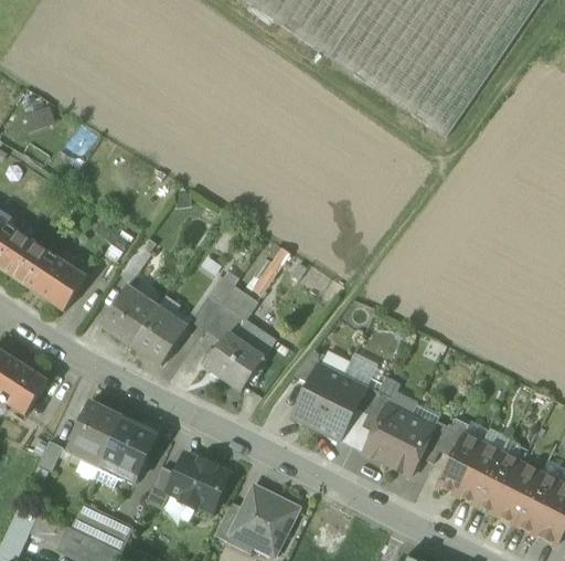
[(247,0),(447,136),(539,0),(247,0)]
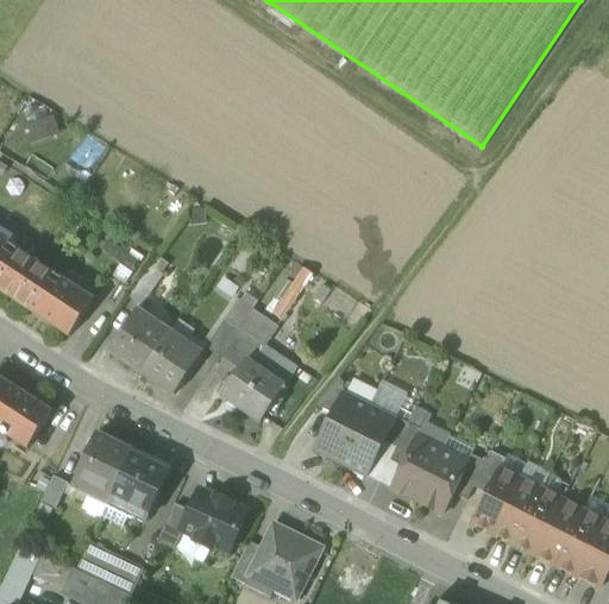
[(33,139),(62,129),(56,111),(26,121),(33,139)]
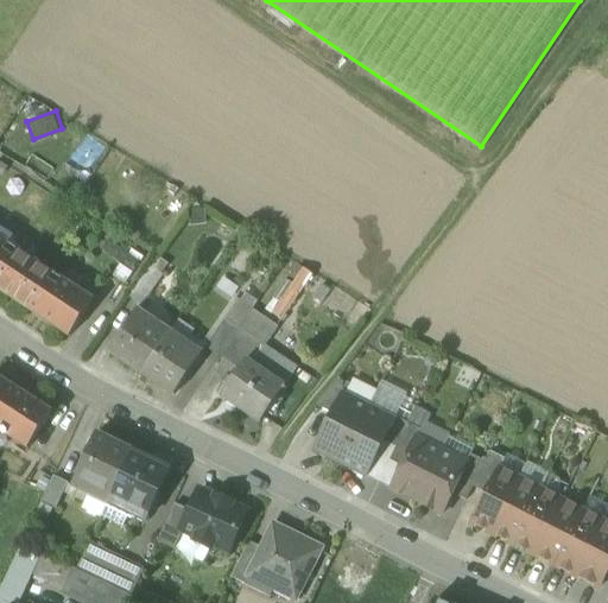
[(0,285),(12,293),(36,258),(0,234),(0,285)]
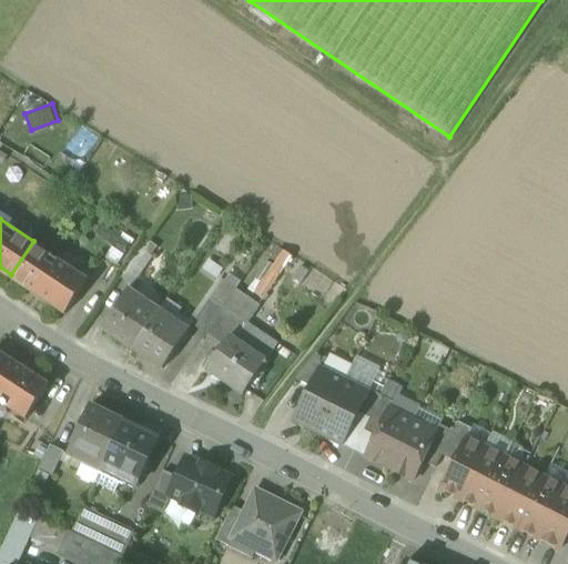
[(88,278),(33,241),(11,274),(66,311),(88,278)]
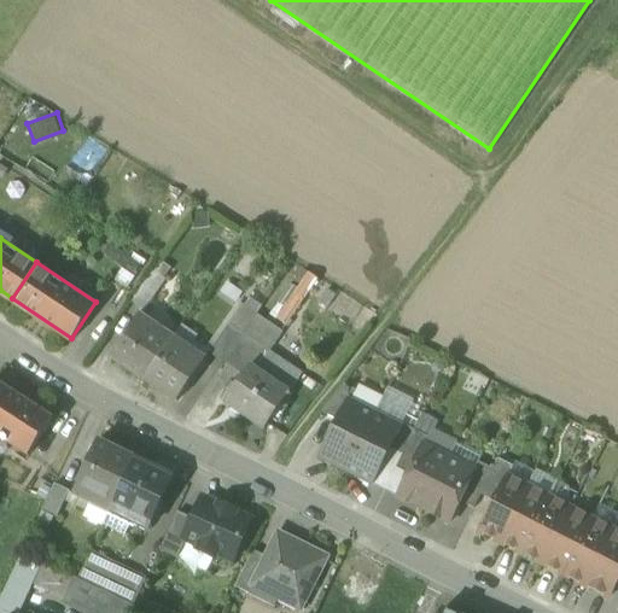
[(269,310),(286,322),(318,276),(301,264),(269,310)]
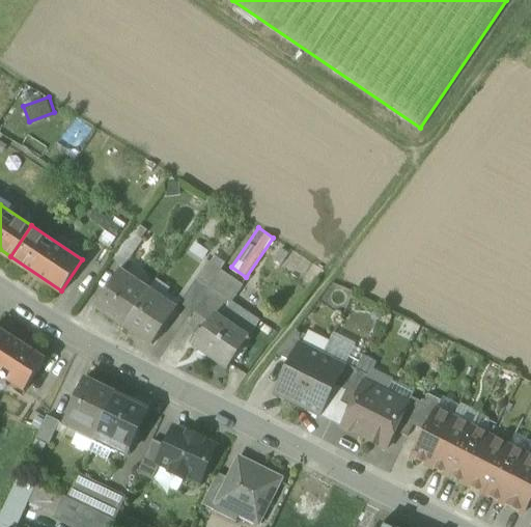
[(114,254),(126,262),(143,238),(132,229),(114,254)]
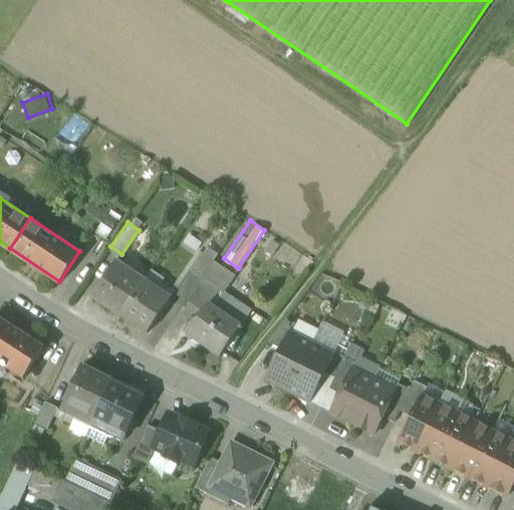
[(191,266),(203,275),(213,260),(201,251),(191,266)]
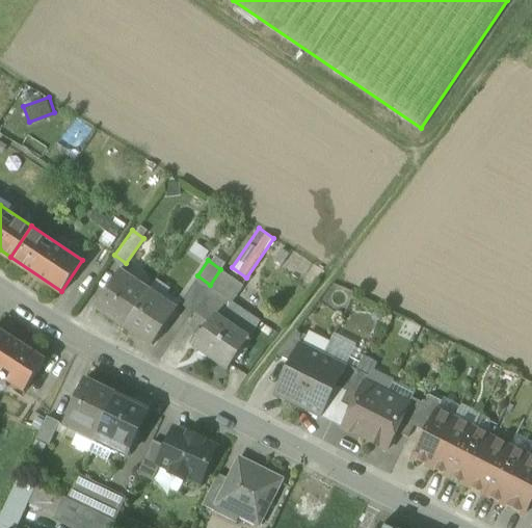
[(125,324),(125,323),(148,291),(133,281),(135,279),(120,268),(95,305),(125,324)]
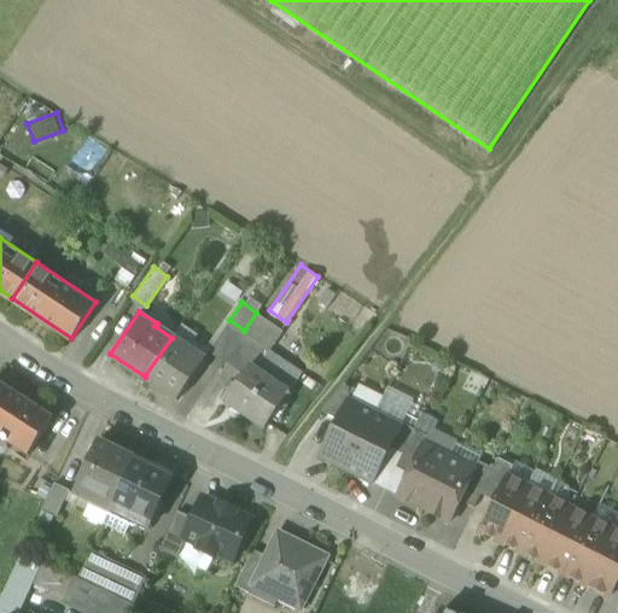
[(244,331),(263,344),(269,349),(283,330),(256,313),(244,331)]
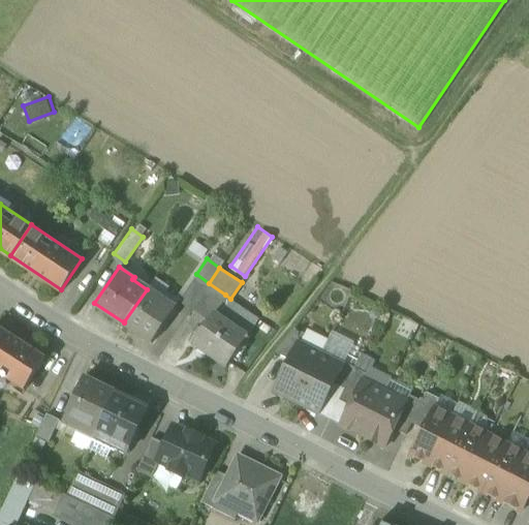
[(225,295),(209,283),(196,274),(180,299),(192,307),(209,318),(213,311),(214,311),(220,303),(225,295)]
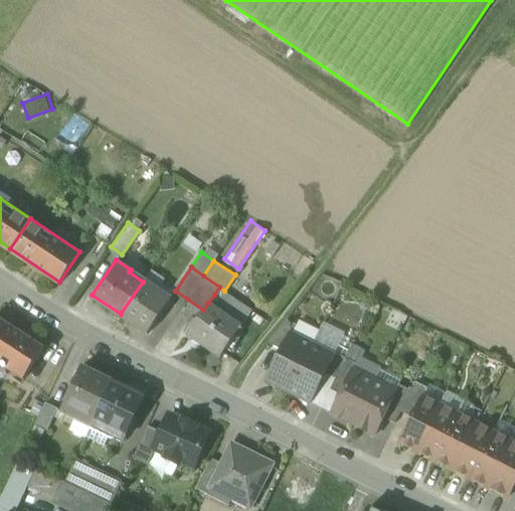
[(169,300),(143,282),(121,313),(148,331),(169,300)]
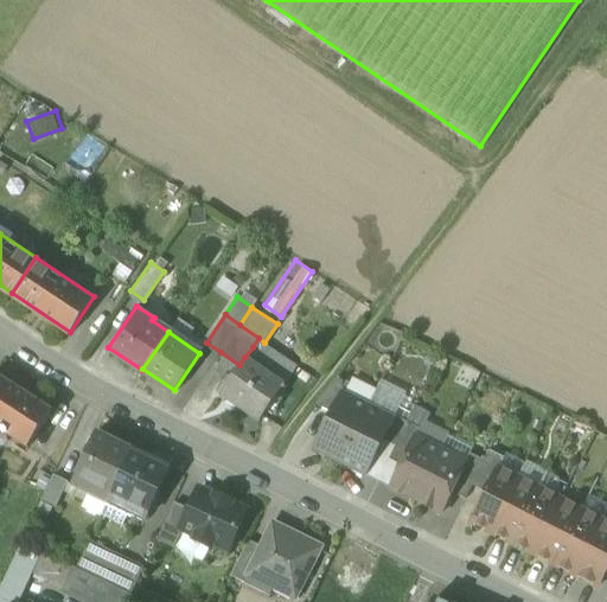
[(296,364),(264,343),(259,338),(253,347),(246,357),(283,383),(296,364)]
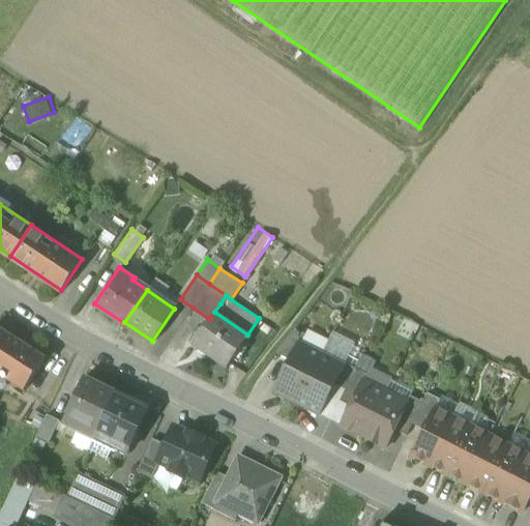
[(226,367),(247,334),(214,312),(213,312),(209,319),(193,343),(226,367)]
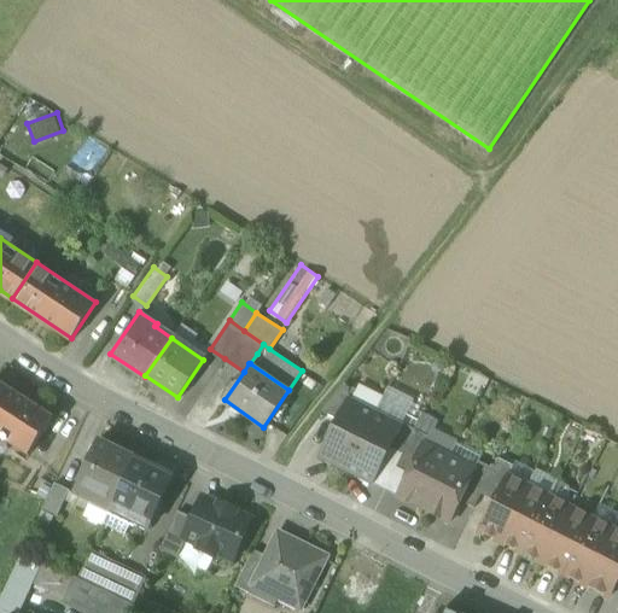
[(0,432),(29,451),(53,414),(0,380),(0,432)]
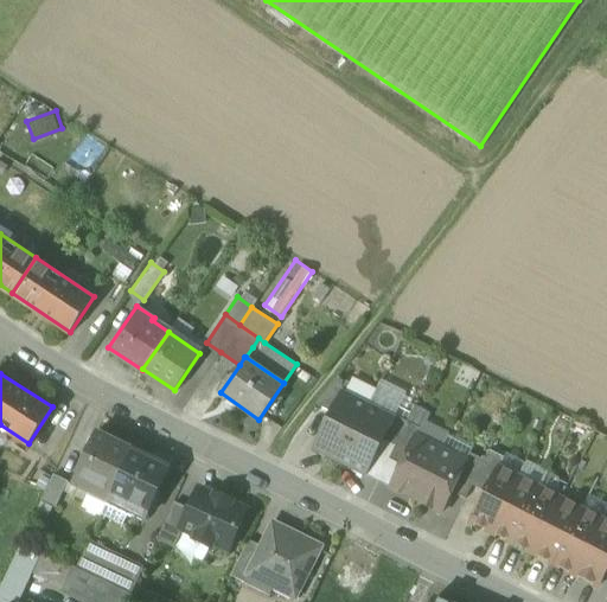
[(317,402),(333,410),(343,391),(344,391),(350,380),(338,375),(317,402)]
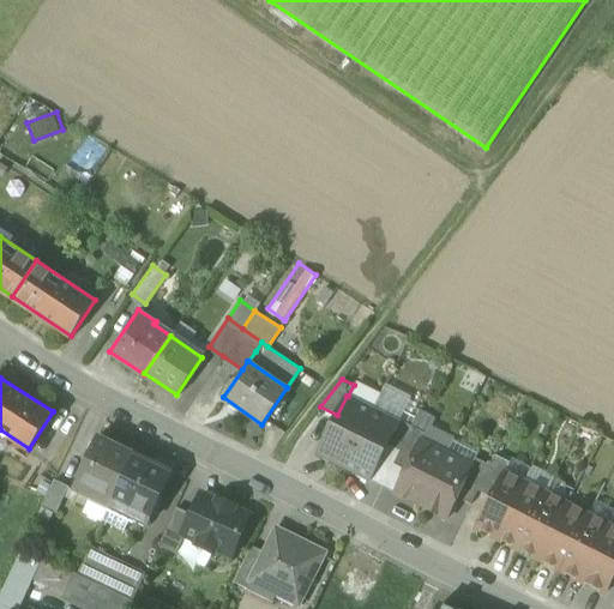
[(319,451),(344,464),(372,408),(348,396),(347,396),(337,415),(319,451)]
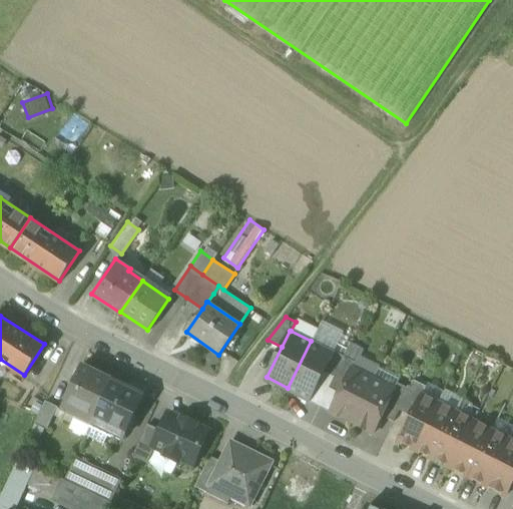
[(331,352),(311,341),(288,388),(309,398),(323,370),(332,352),(331,352)]
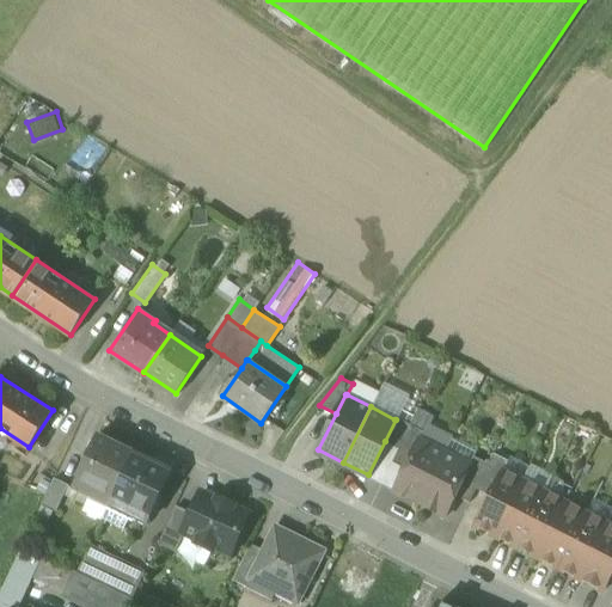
[(385,441),(398,447),(411,422),(397,416),(395,420),(396,420),(385,441)]
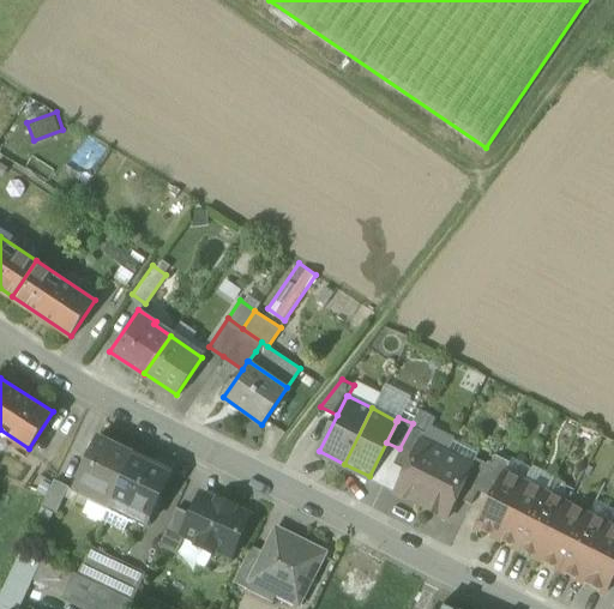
[(426,430),(413,423),(399,448),(392,462),(405,469),(421,439),(422,439),(426,430)]
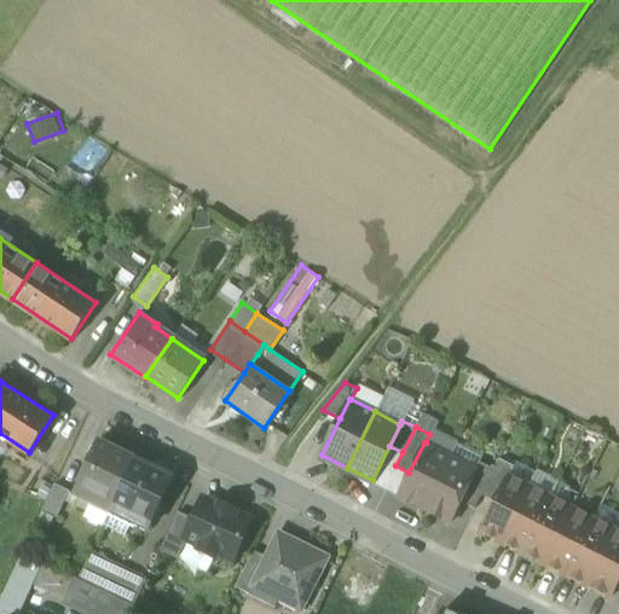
[(96,494),(113,503),(133,456),(98,439),(74,492),(93,500),(96,494)]
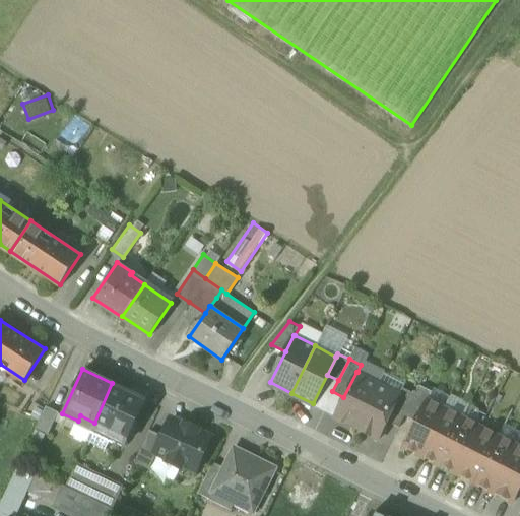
[(334,415),(356,427),(378,383),(358,372),(356,372),(343,397),(334,415)]
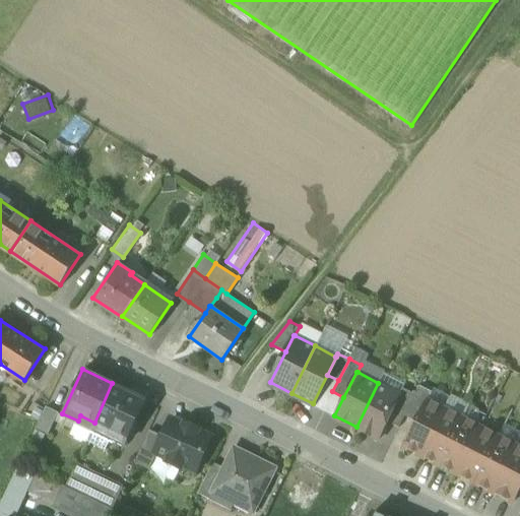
[(145,398),(112,383),(94,423),(93,425),(127,440),(145,398)]
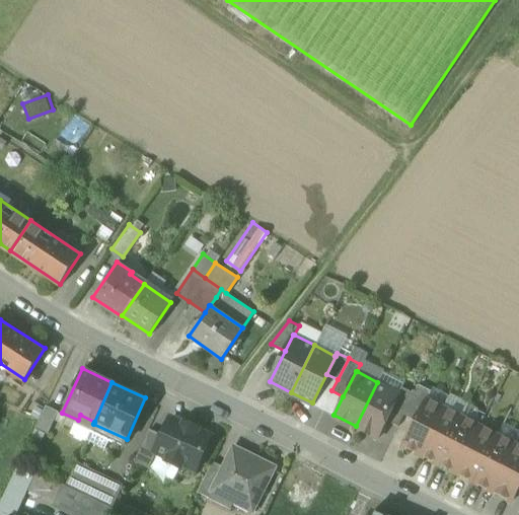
[(398,392),(377,382),(356,426),(378,437),(386,419),(399,393),(398,392)]
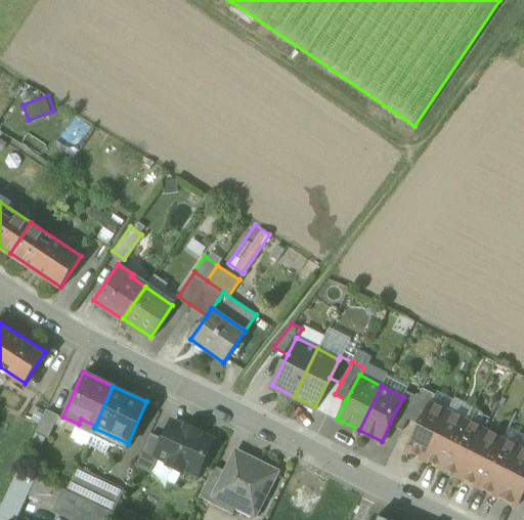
[(423,387),(419,395),(407,417),(419,423),(429,401),(431,401),(435,393),(423,387)]
